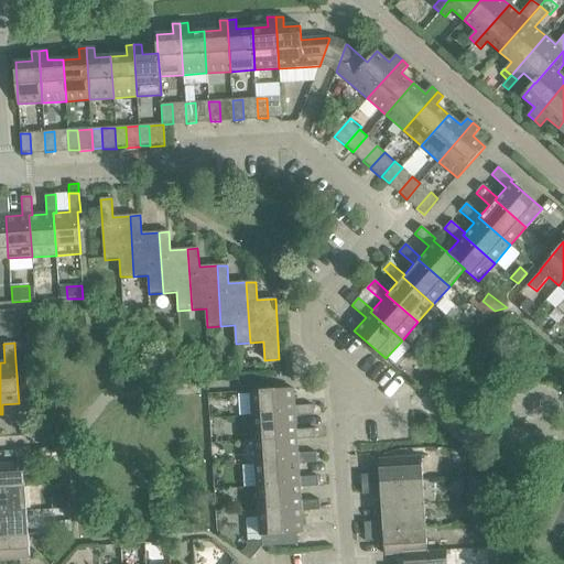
[(251,391),(252,416),(294,413),(295,416),(314,415),(313,405),(294,407),(293,389),(251,391)]
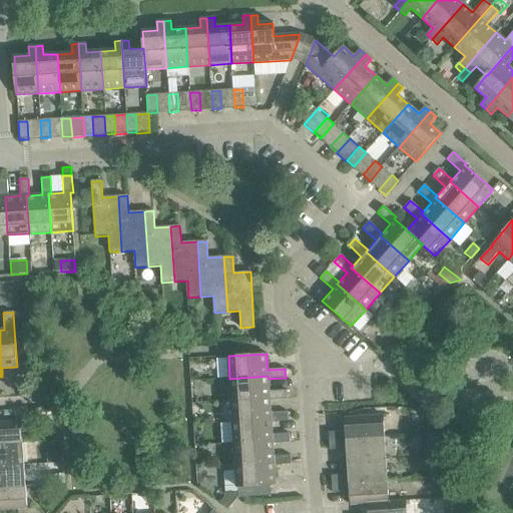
[(229,379),(231,400),(270,398),(270,401),(287,400),(286,390),(269,391),(269,379),(268,376),(229,379)]
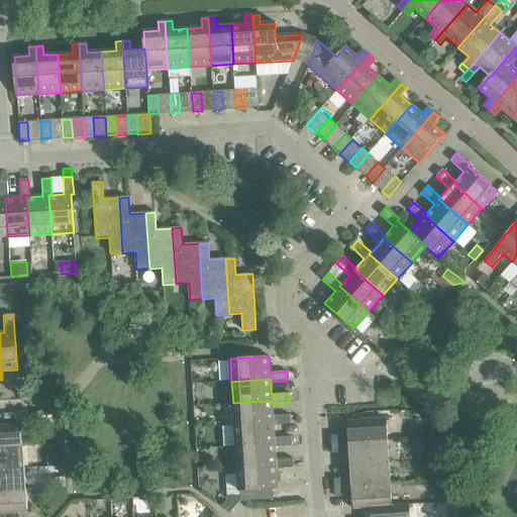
[(233,403),(234,425),(273,422),(273,425),(290,424),(290,415),(273,416),(272,404),(272,401),(233,403)]
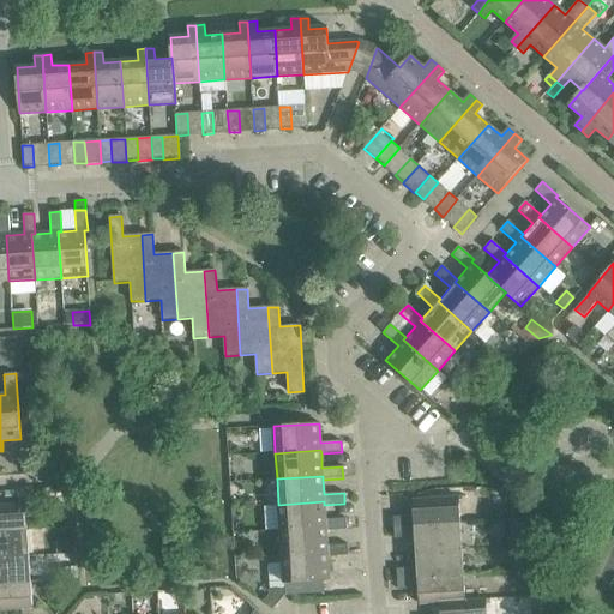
[(458,488),(439,489),(439,498),(458,497),(458,488)]
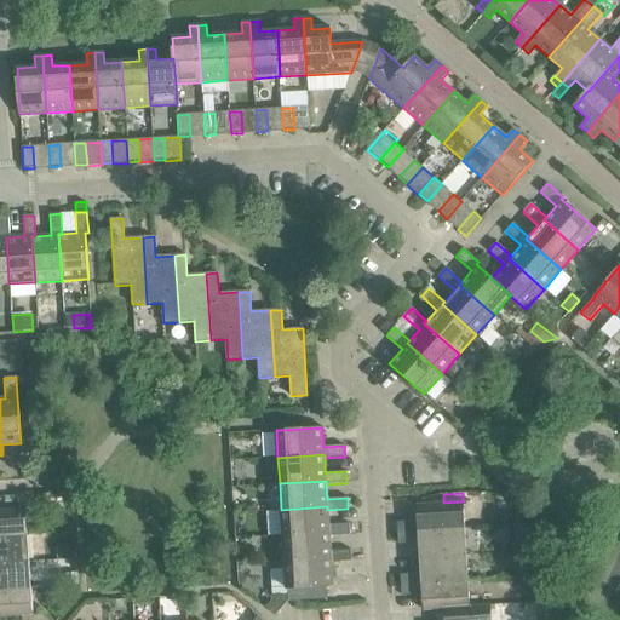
[(397,522),(397,533),(465,529),(463,501),(443,503),(417,505),(418,522),(408,522),(397,522)]
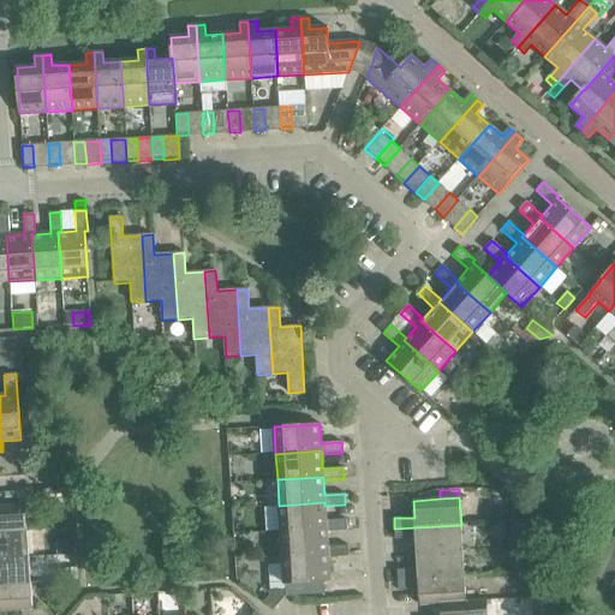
[(279,506),(281,531),(327,529),(327,532),(347,531),(346,519),(326,520),(324,506),(324,502),(279,506)]
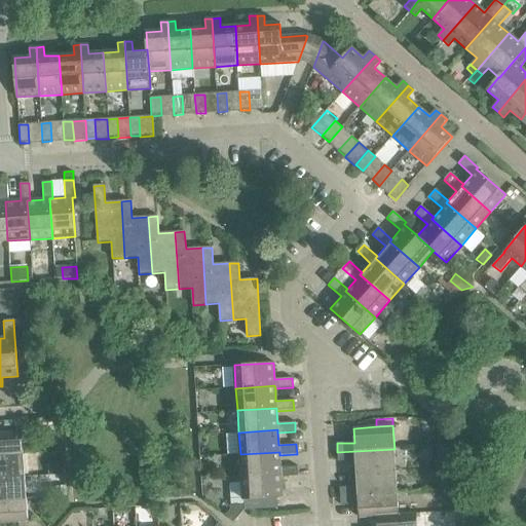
[(0,455),(23,454),(22,431),(0,433),(0,455)]
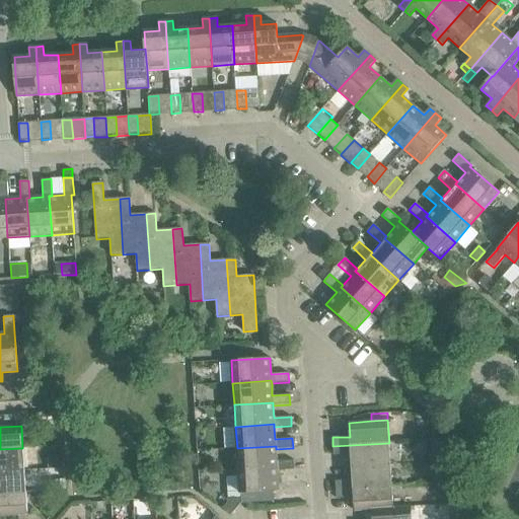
[(351,453),(352,467),(390,464),(389,443),(332,446),(334,455),(343,455),(343,454),(351,453)]
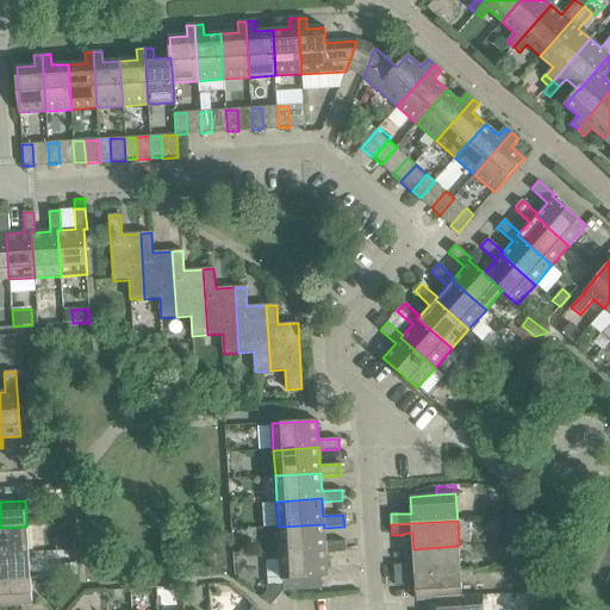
[(279,527),(280,553),(325,549),(325,553),(346,552),(346,541),(325,542),(324,528),(324,524),(279,527)]
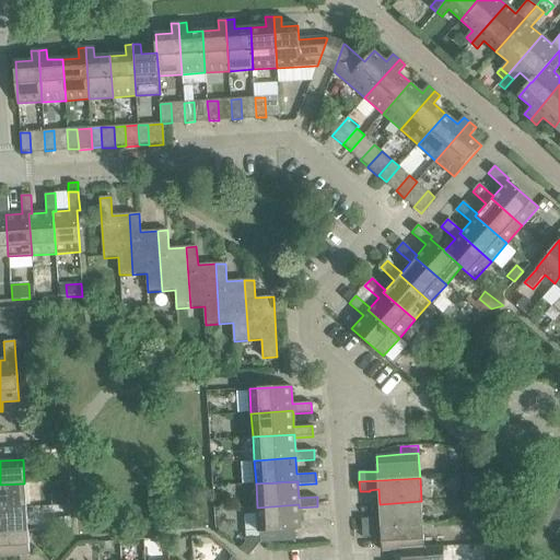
[(0,509),(26,508),(24,483),(0,485),(0,509)]
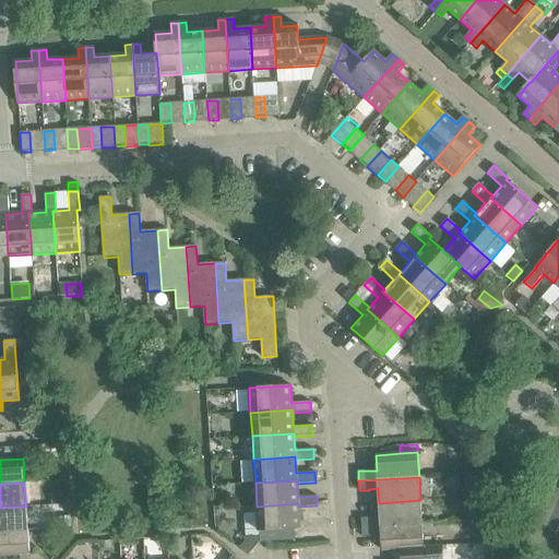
[(68,490),(50,490),(51,506),(68,504),(68,490)]
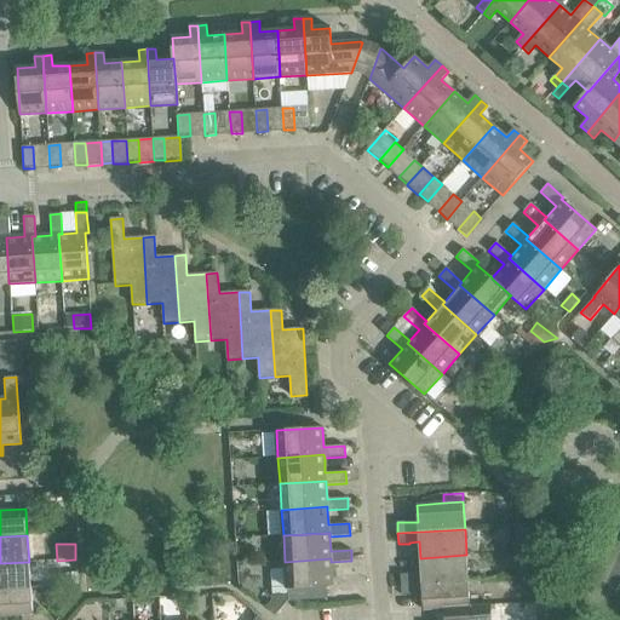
[(400,574),(401,585),(468,581),(466,555),(420,558),(422,574),(412,575),(412,574),(400,574)]
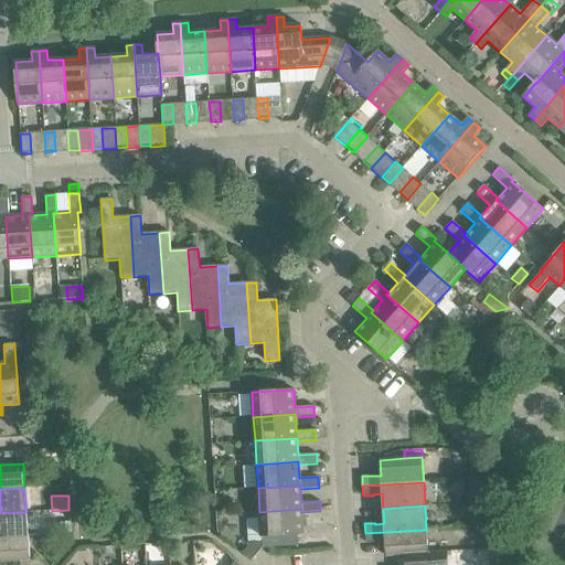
[(301,509),(259,512),(260,536),(302,534),(301,512),(301,509)]
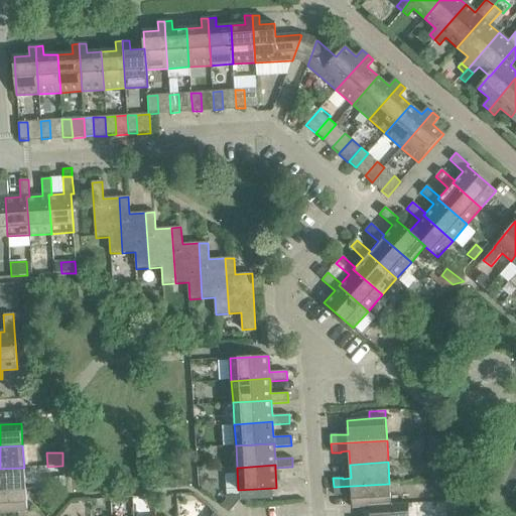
[(0,491),(25,490),(24,468),(0,469),(0,491)]
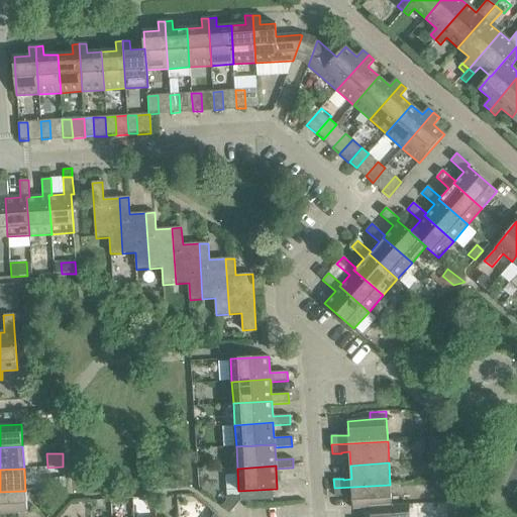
[(353,509),(371,508),(392,506),(390,485),(334,488),(335,497),(344,497),(344,496),(352,495),(353,509)]
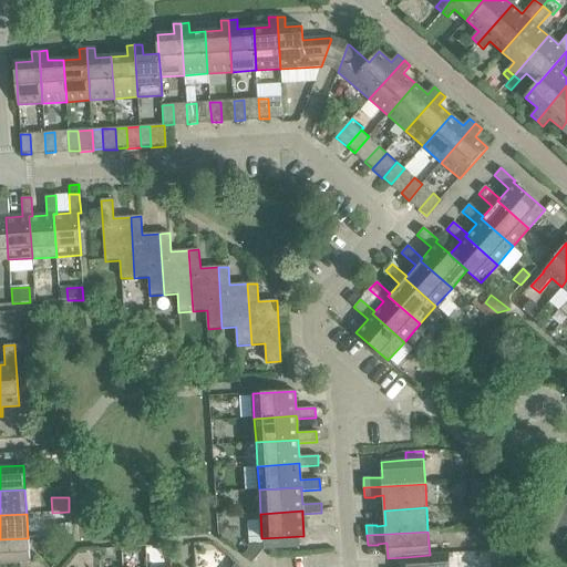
[(0,564),(19,563),(29,563),(29,562),(28,538),(0,539),(0,564)]
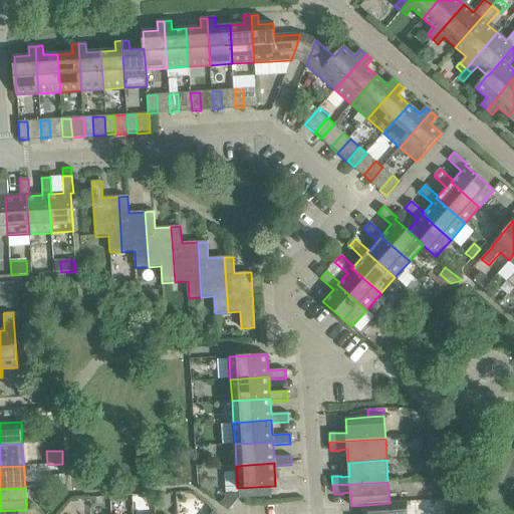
[(230,492),(220,503),(228,511),(239,498),(239,492),(230,492)]
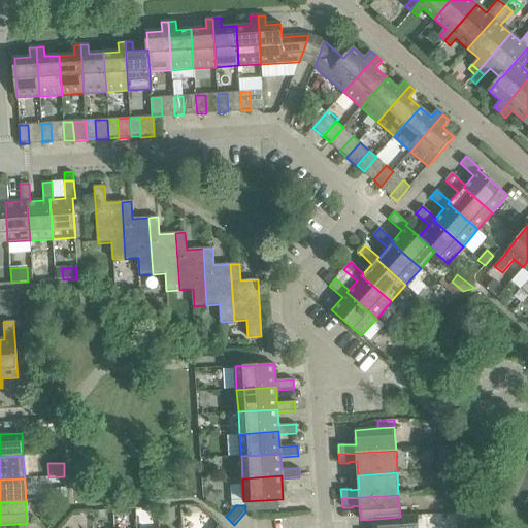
[(418,527),(418,516),(400,517),(378,519),(378,527),(418,527)]
